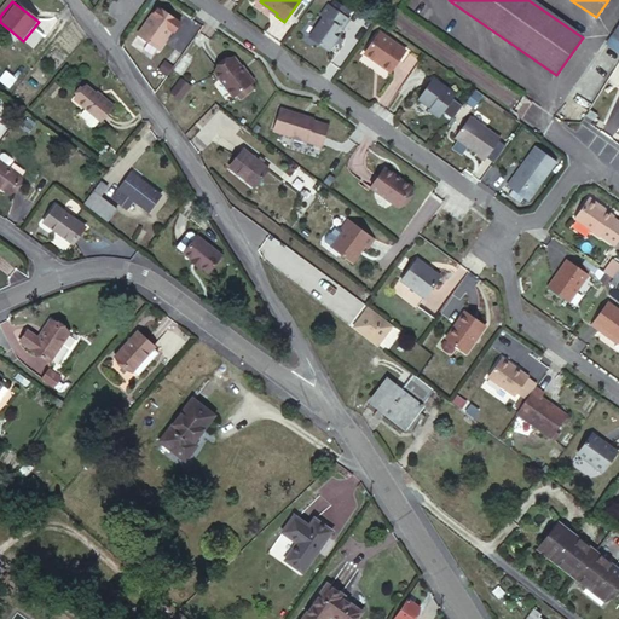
[(339,33),(347,21),(345,18),(348,13),(334,3),(330,7),(328,6),(320,16),(324,18),(308,38),(328,51),(334,42),(333,36),(335,34),(339,33)]
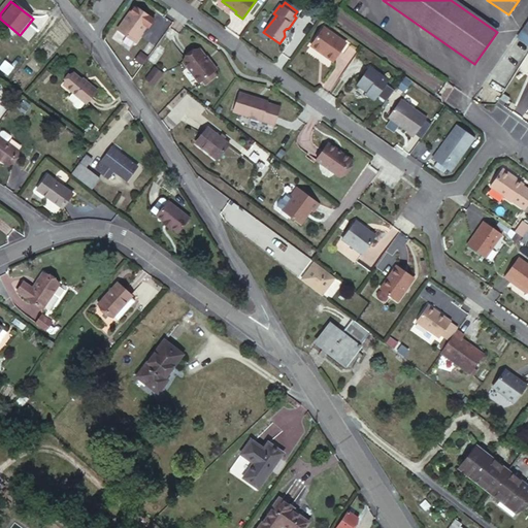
[(130,12),(119,28),(135,40),(146,24),(149,26),(155,19),(140,8),(135,17),(130,12)]
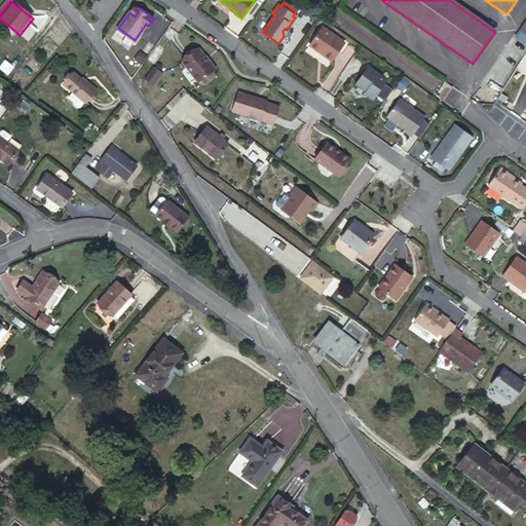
[(525,23),(517,38),(525,44),(525,23)]
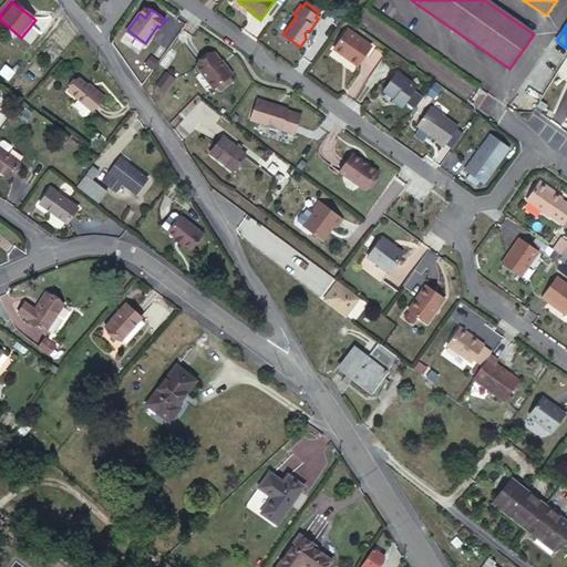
[(347,32),(333,51),(356,66),(369,49),(347,32)]
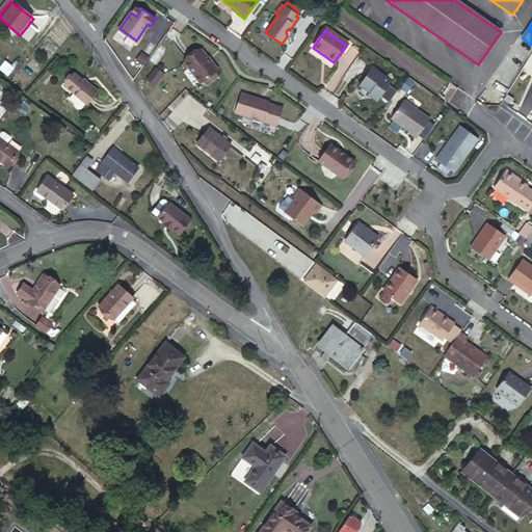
[(198,48),(183,59),(200,80),(202,78),(213,69),(216,67),(208,57),(207,58),(198,48)]
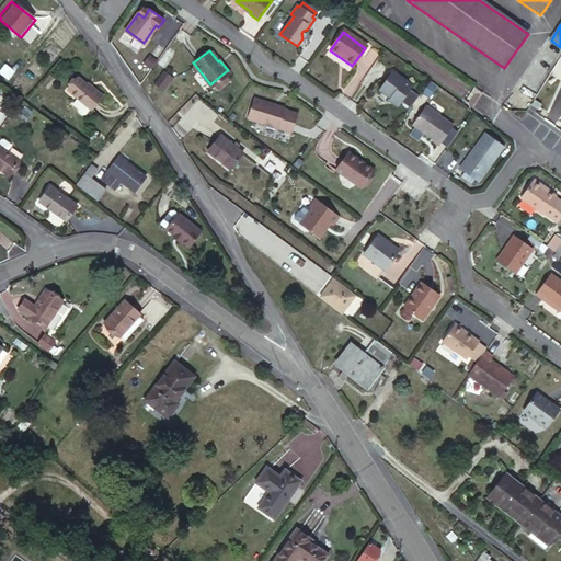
[(144,60),(151,67),(157,58),(149,53),(144,60)]
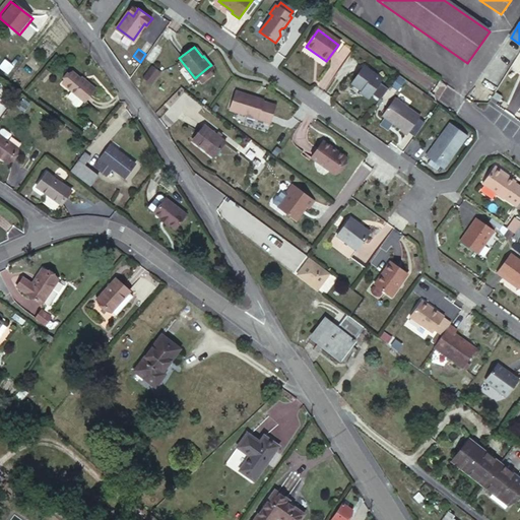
[(151,64),(142,76),(150,83),(160,72),(151,64)]
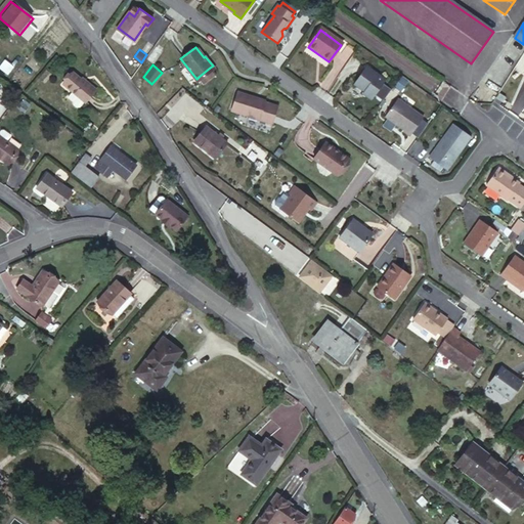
[(365,67),(353,84),(364,91),(362,93),(370,99),(384,81),(365,67)]
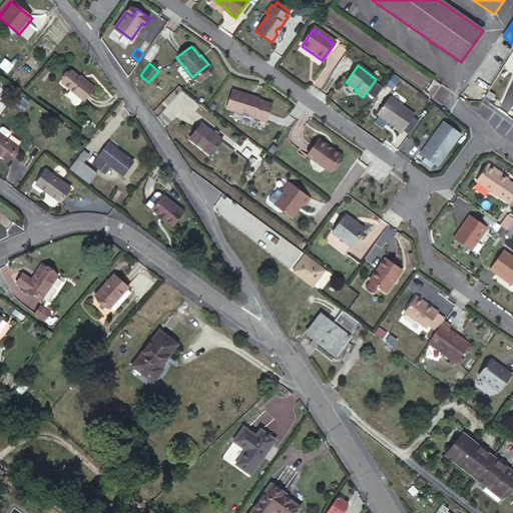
[(194,75),(197,79),(208,70),(205,66),(194,75)]
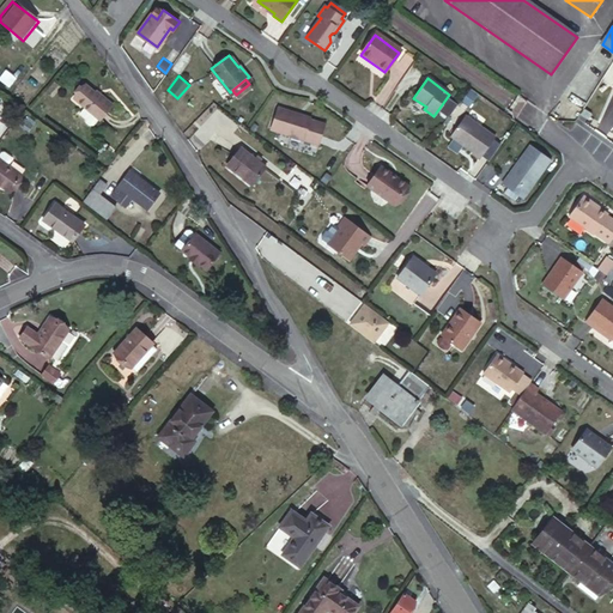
[(115,103),(98,90),(89,83),(78,97),(103,119),(115,103)]
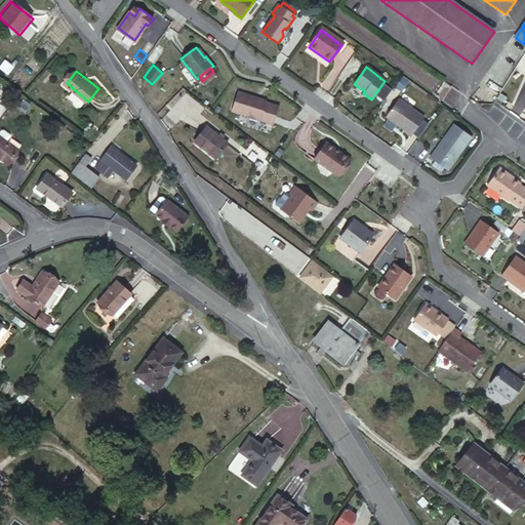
[(86,75),(84,77),(98,88),(101,86),(86,75)]
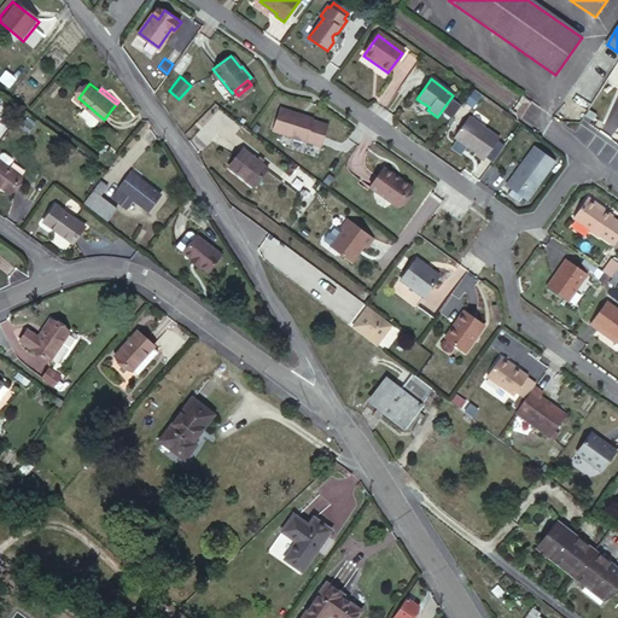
[(283,106),(275,129),(322,145),(330,124),(314,120),(314,117),(283,106)]
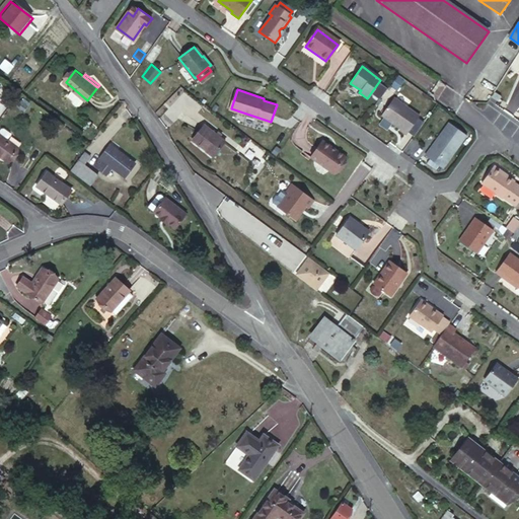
[(76,105),(81,100),(71,90),(66,95),(76,105)]
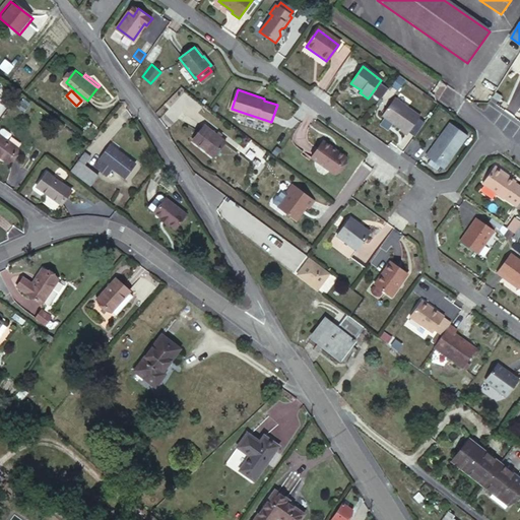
[(497,94),(493,100),(500,105),(504,100),(497,94)]
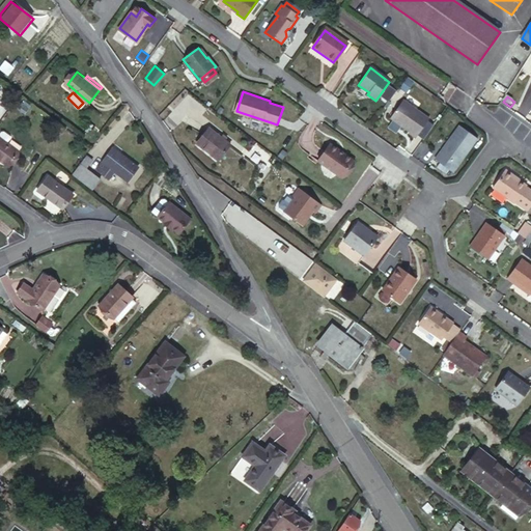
[(403,102),(391,119),(409,132),(408,133),(414,138),(416,136),(426,120),(428,118),(403,102)]
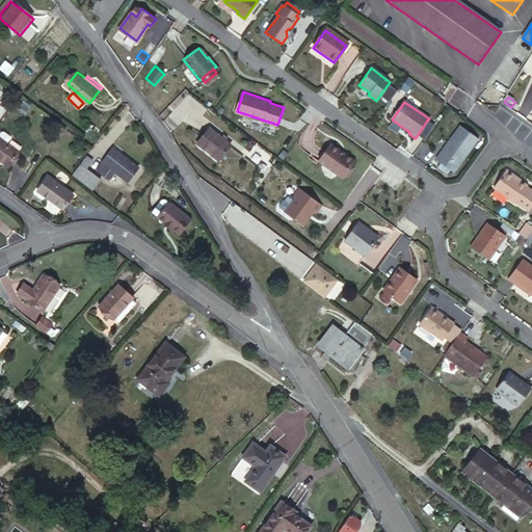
[(417,136),(425,141),(435,127),(427,121),(417,136)]
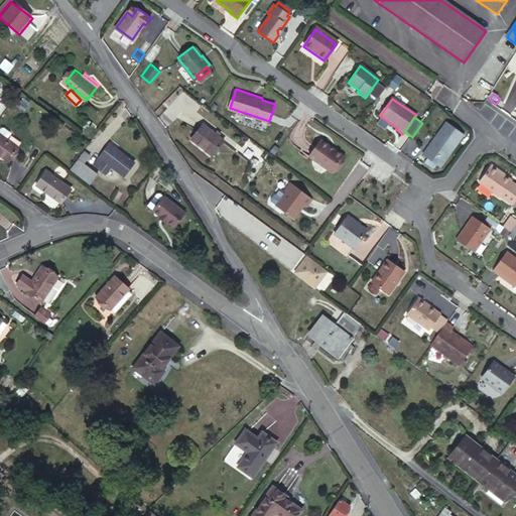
[(206,125),(195,140),(217,156),(228,140),(206,125)]
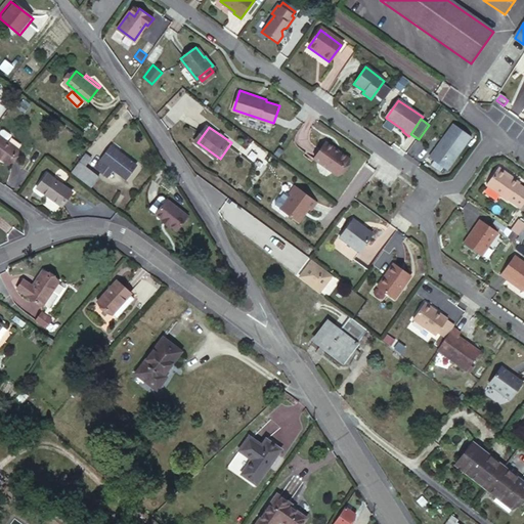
[(453,127),(431,159),(434,162),(446,170),(448,171),(471,139),(453,127)]
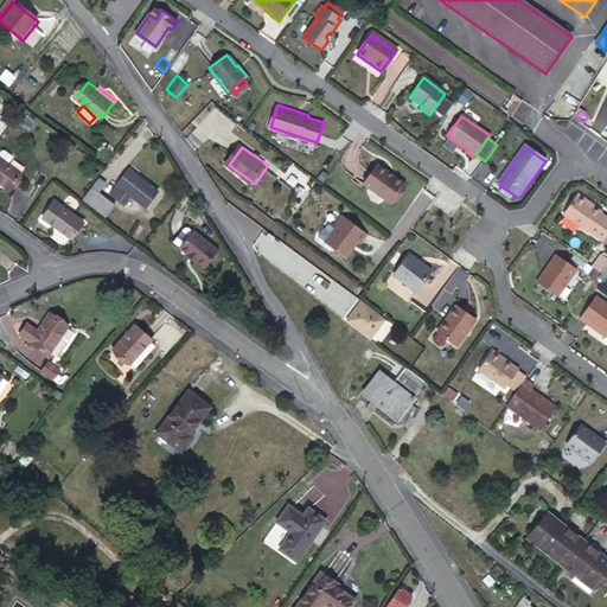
[(0,163),(0,187),(13,197),(25,181),(0,163)]
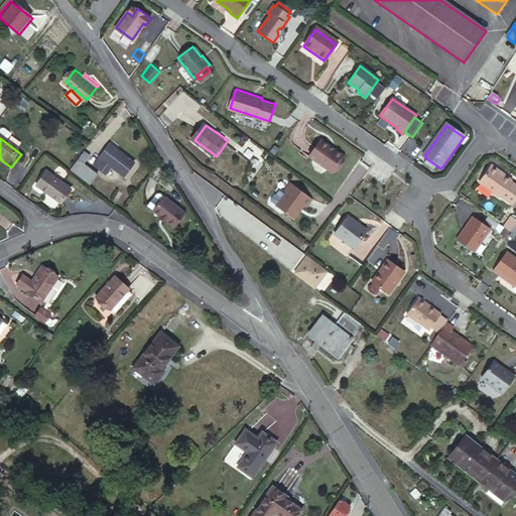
[(320,139),(308,155),(332,171),(344,155),(320,139)]
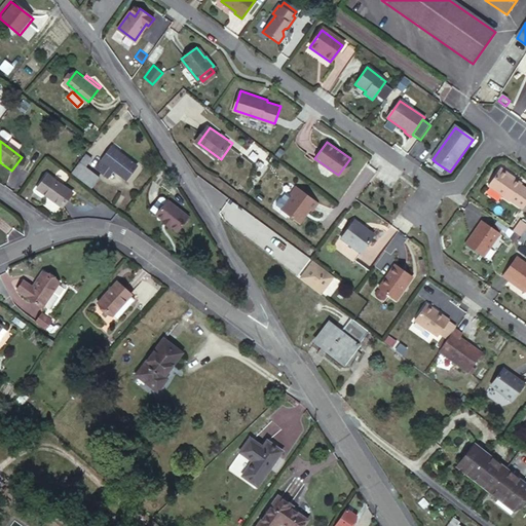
[(110,151),(96,171),(107,180),(113,172),(127,182),(137,168),(119,155),(118,157),(110,151)]
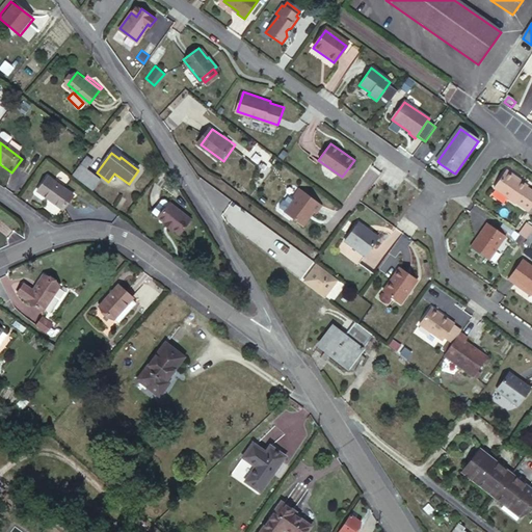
[(73,179),(94,194),(102,183),(89,173),(96,164),(87,158),(73,179)]
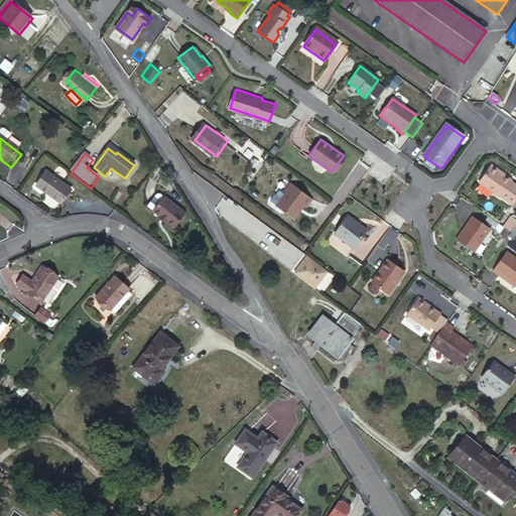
[(439,167),(427,159),(424,164),(435,172),(439,167)]
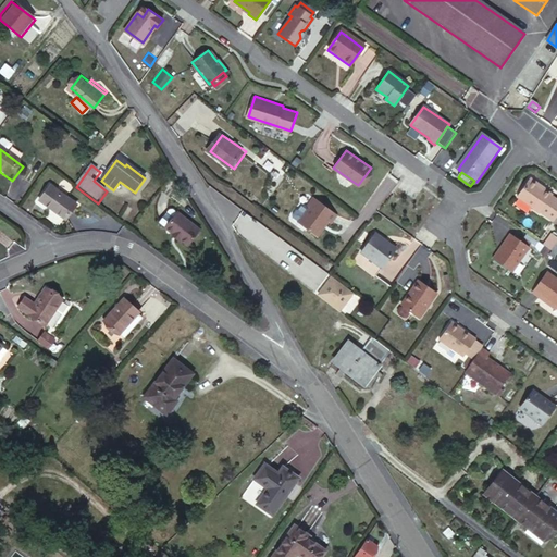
[(531,182),(519,199),(541,214),(542,213),(555,222),(556,219),(556,200),(553,197),(554,196),(546,190),(545,192),(531,182)]
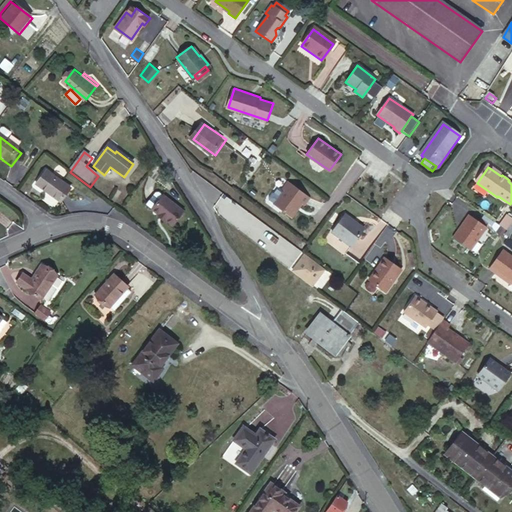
[(48,175),(38,189),(63,207),(73,194),(48,175)]
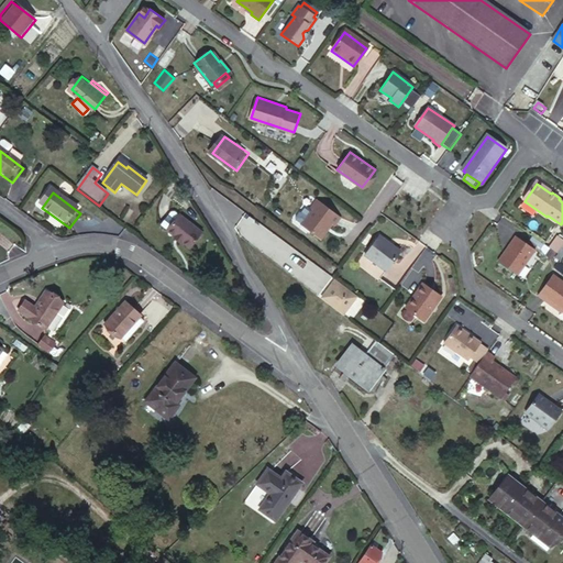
[(341,217),(318,200),(312,209),(315,210),(302,225),(321,239),(332,223),(334,224),(341,217)]
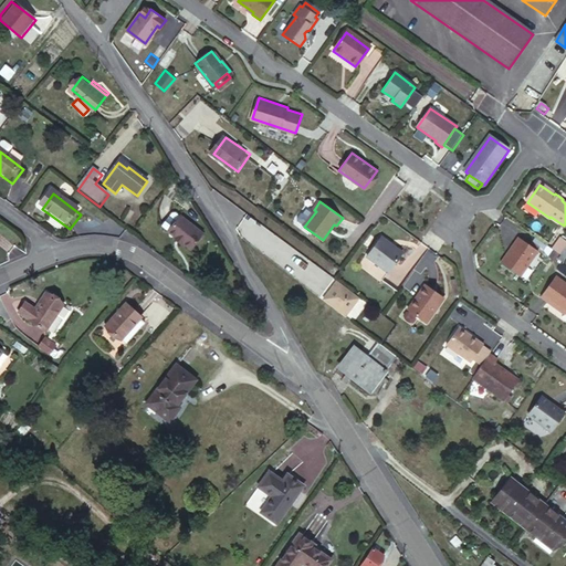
[(278,206),(272,212),(278,218),(284,211),(278,206)]
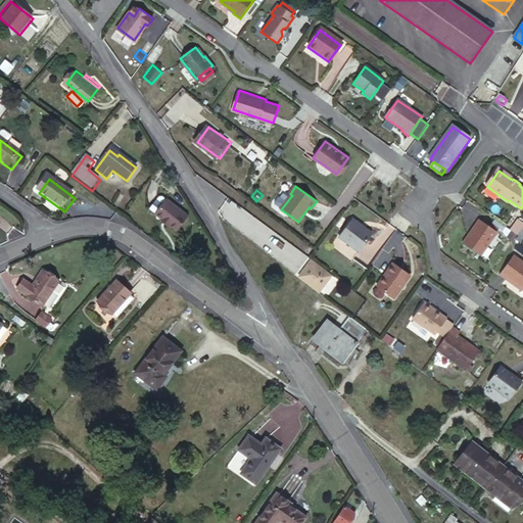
[(157,215),(168,200),(163,197),(160,197),(152,208),(152,211),(157,215)]
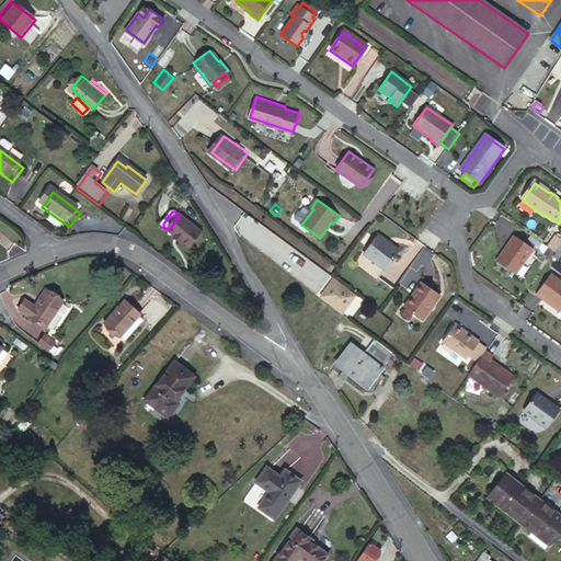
[(169,230),(176,237),(175,239),(181,243),(183,242),(191,248),(203,232),(180,215),(169,230)]
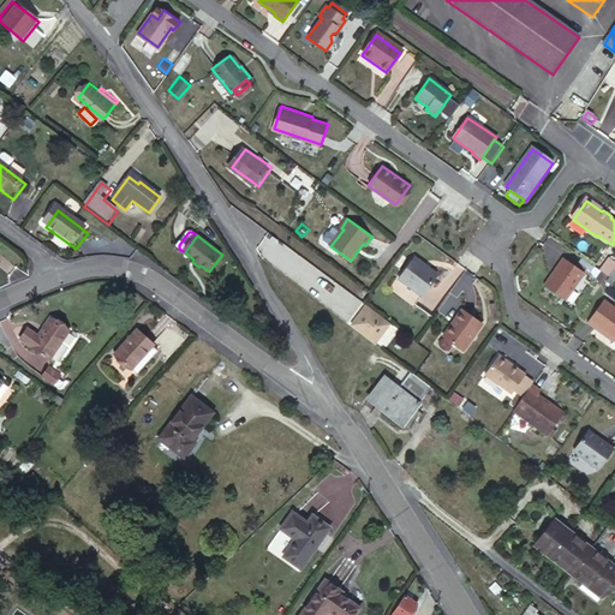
[(416,257),(400,279),(423,296),(439,274),(416,257)]
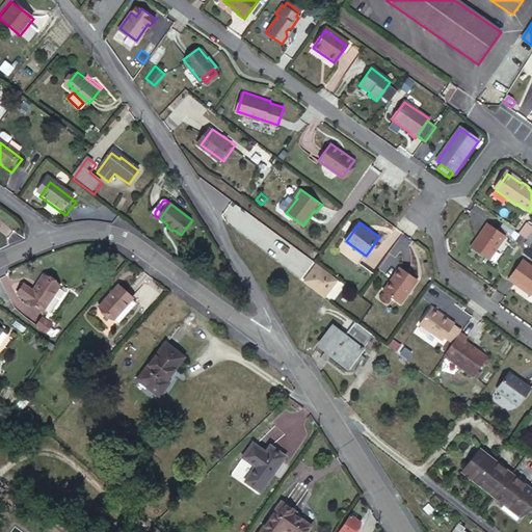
[(521,235),(529,240),(531,234),(531,224),(529,223),(521,235)]
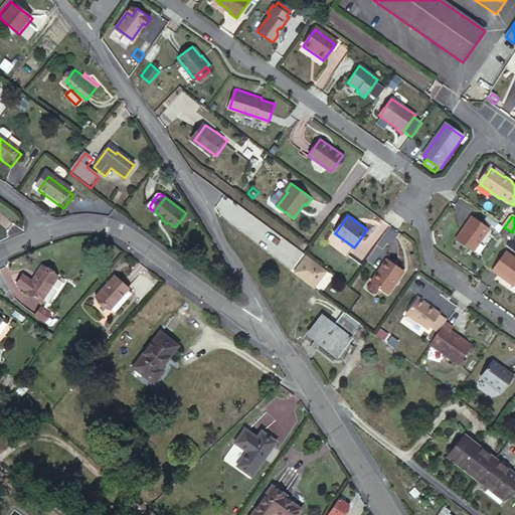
[(473,218),(458,239),(475,251),(491,230),(473,218)]
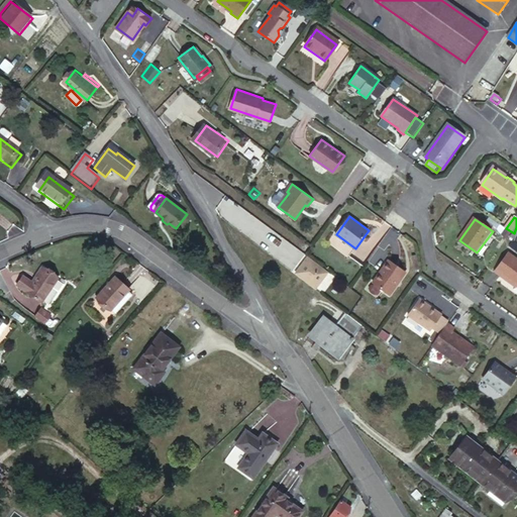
[(506,228),(500,236),(508,241),(511,236),(514,233),(506,228)]
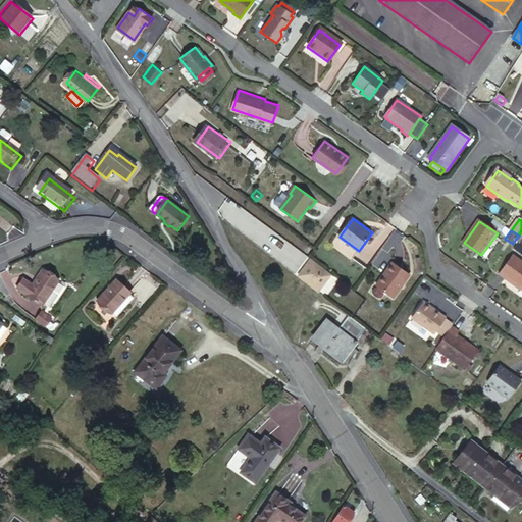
[(291,246),(284,253),(286,254),(281,261),(295,270),(305,257),(291,246)]
